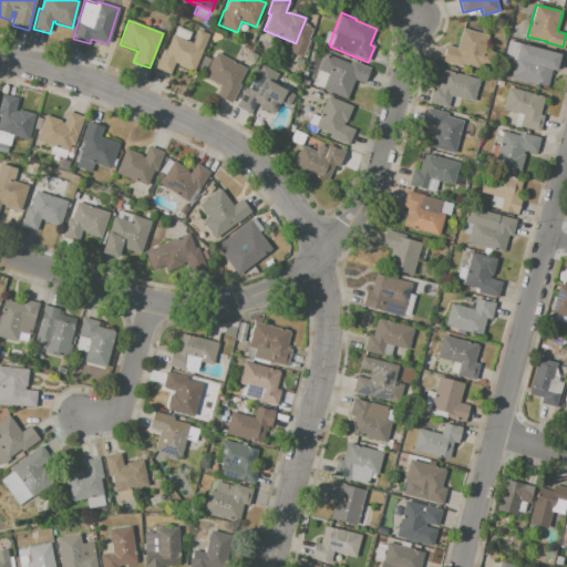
[(200,26),(203,20),(210,23),(208,29),(200,26)]
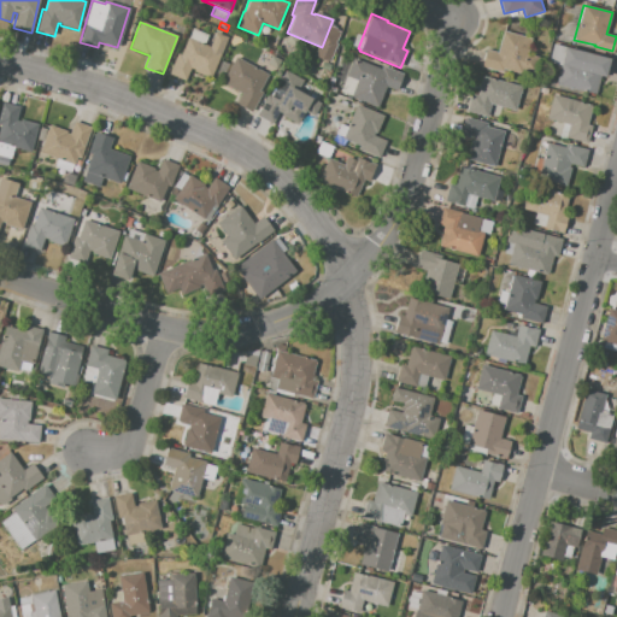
[(207,36),(204,43),(189,37),(193,29),(207,36)]
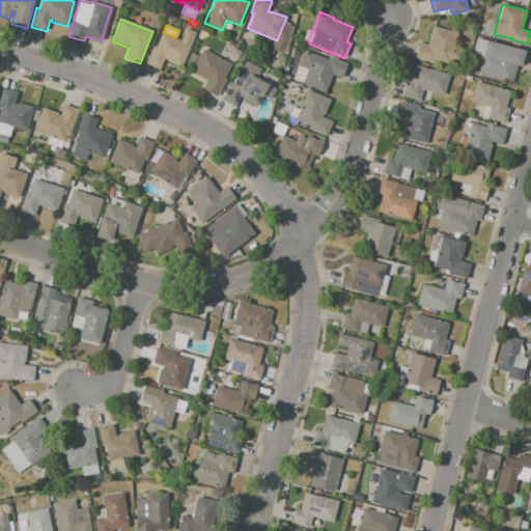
[(144,64),(158,71),(163,58),(167,60),(167,61),(180,67),(196,32),(186,27),(179,40),(162,32),(155,47),(152,46),(144,64)]
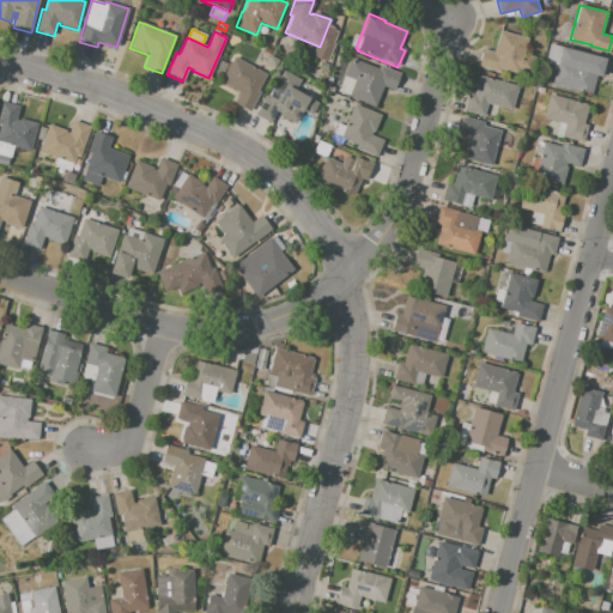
[(483,50),(478,67),(499,73),(501,70),(519,74),(520,72),(530,74),(535,58),(523,54),(528,38),(499,31),(493,53),(483,50)]
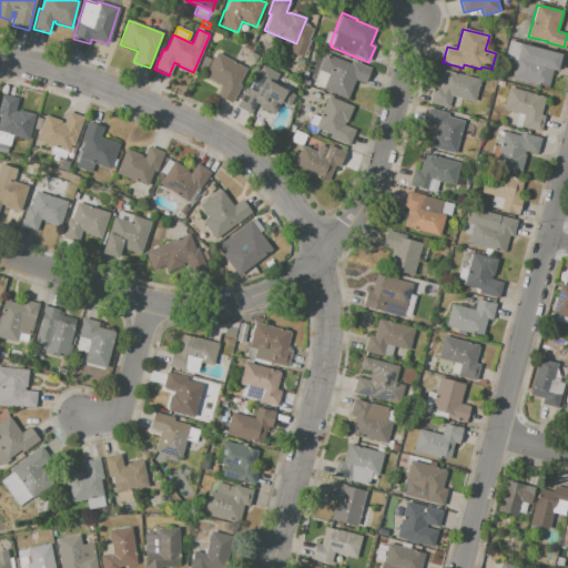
[(509,41),(519,43),(515,61),(505,59),(509,41)]
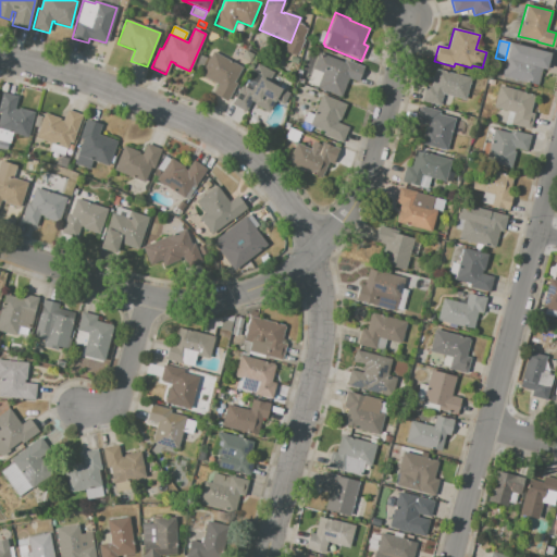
[(510,42),(502,75),(537,85),(541,70),(546,71),(551,52),(510,42)]
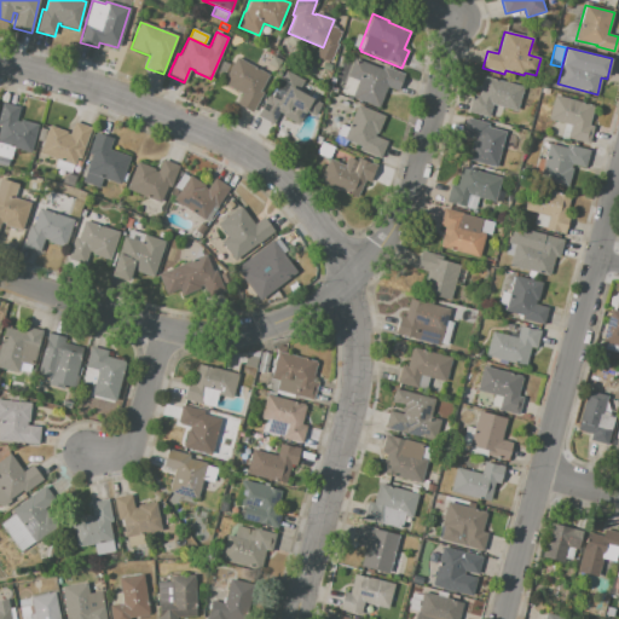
[(236,57),(268,75),(260,91),(262,93),(253,113),(236,104),(241,94),(221,84),(236,57)]
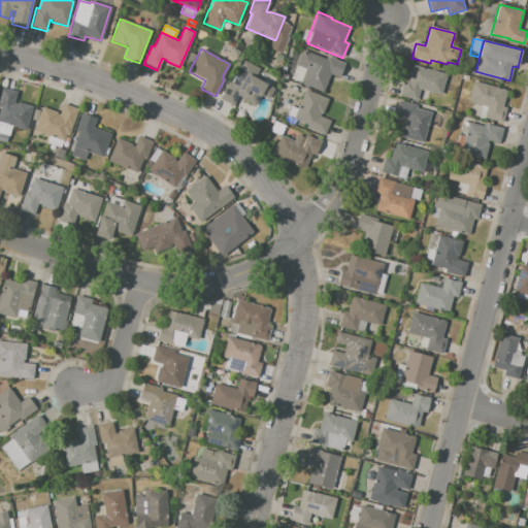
[(302,50),(325,59),(326,56),(347,64),(340,78),(330,75),(324,92),(301,83),(306,69),(305,69),(296,65),(302,50)]
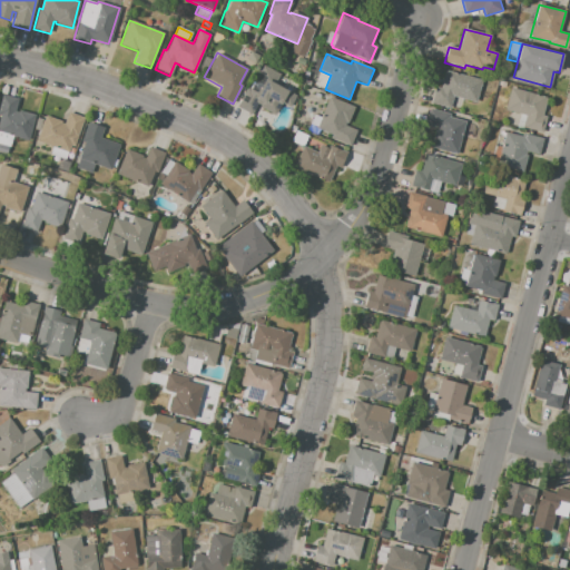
[(210,59),(205,70),(199,68),(205,56),(210,59)]
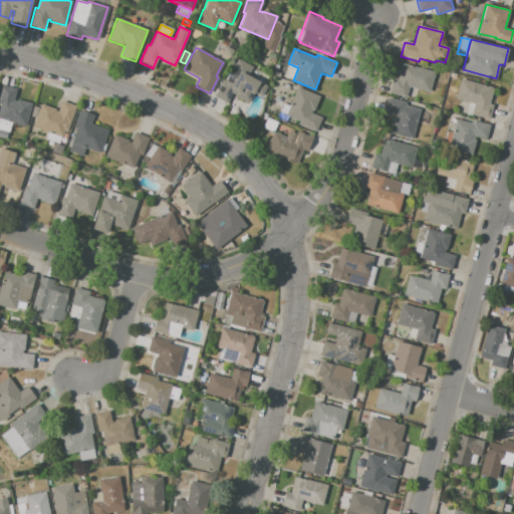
[(237,58),(253,66),(248,76),(268,86),(262,97),(254,93),(248,103),(234,96),(235,95),(232,93),(227,102),(214,95),(223,79),(226,80),(237,58)]
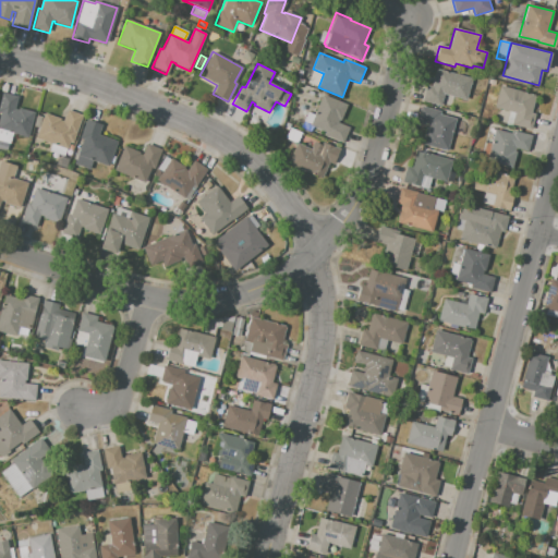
[(313,69),(323,73),(317,86),(307,83),(313,69)]
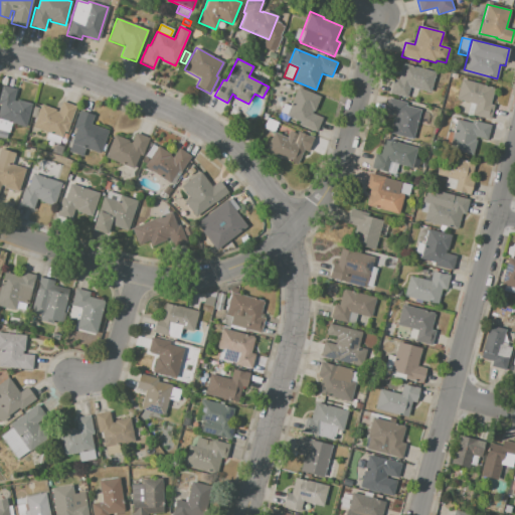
[(392,78),(389,93),(406,98),(408,88),(430,93),(435,72),(401,63),(397,79),(392,78)]
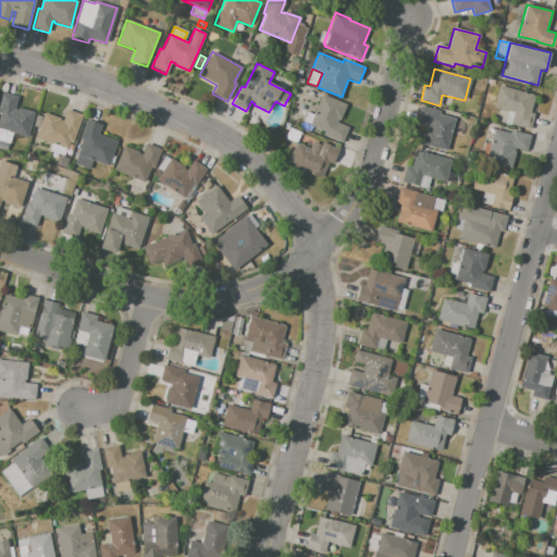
[(499,86),(494,108),(507,111),(516,113),(512,126),(530,132),(534,113),(530,112),(534,96),(499,86)]
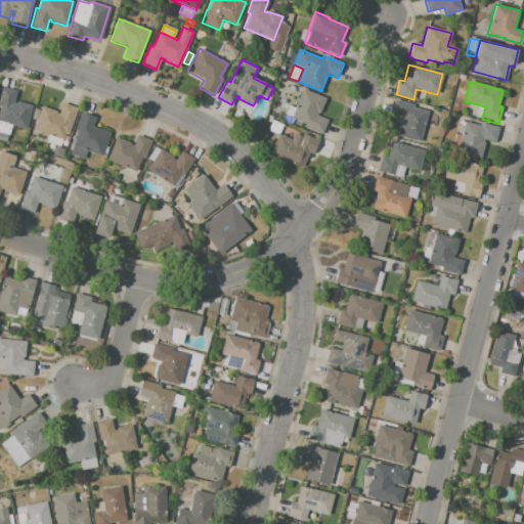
[(0,93),(2,87),(16,91),(13,102),(16,103),(17,101),(33,105),(27,130),(0,123),(0,107),(1,104),(0,103),(0,93)]
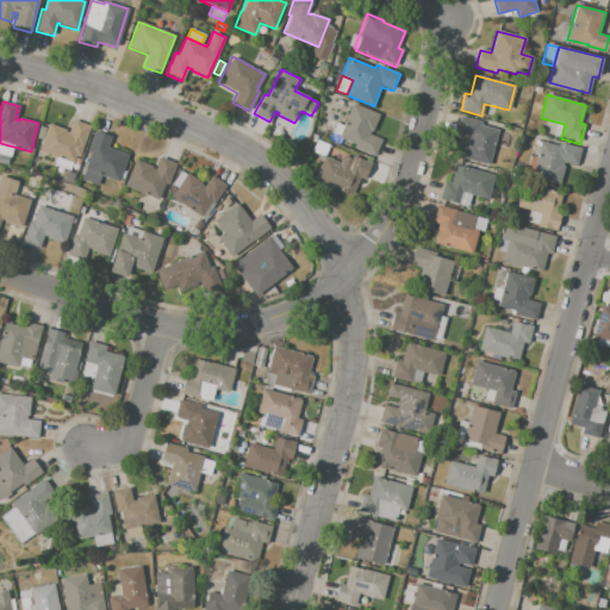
[(353,104),(338,137),(355,144),(354,148),(374,156),(381,139),(369,135),(371,131),(372,131),(379,114),(378,114),(353,104)]
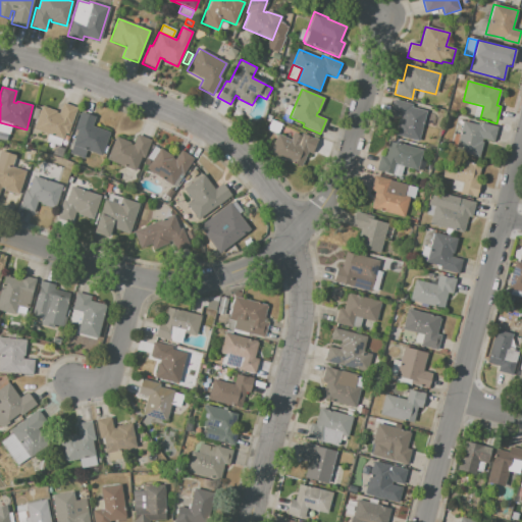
[(395,100),(390,114),(401,117),(400,119),(399,119),(395,135),(419,141),(427,111),(411,107),(411,106),(412,104),(395,100)]
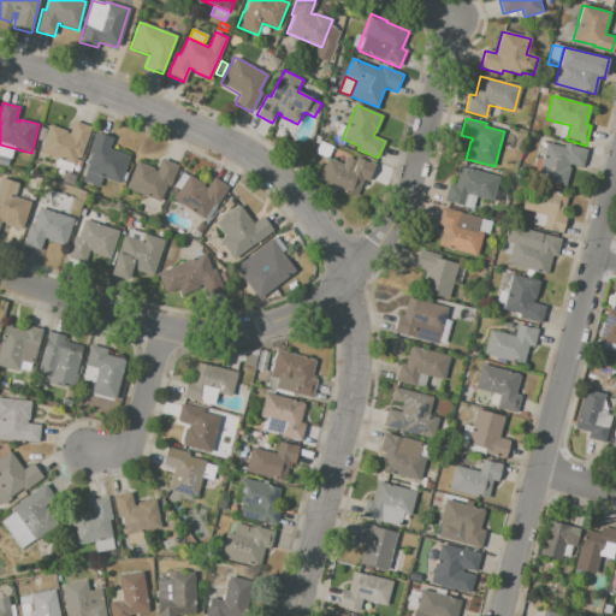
[(73,122),(90,128),(80,159),(76,158),(73,165),(39,153),(48,125),(66,131),(66,132),(70,134),(73,122)]
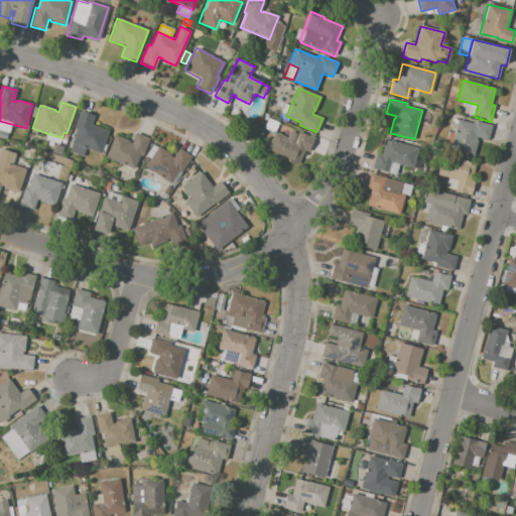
[(478,105),(475,117),(467,115),(470,103),(478,105)]
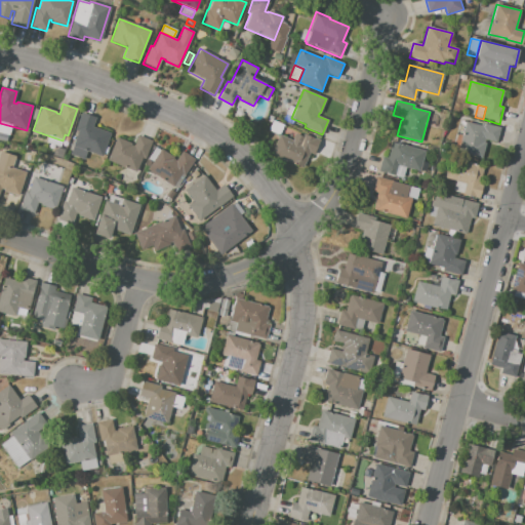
[(285,114),(289,106),(295,108),(291,117),(285,114)]
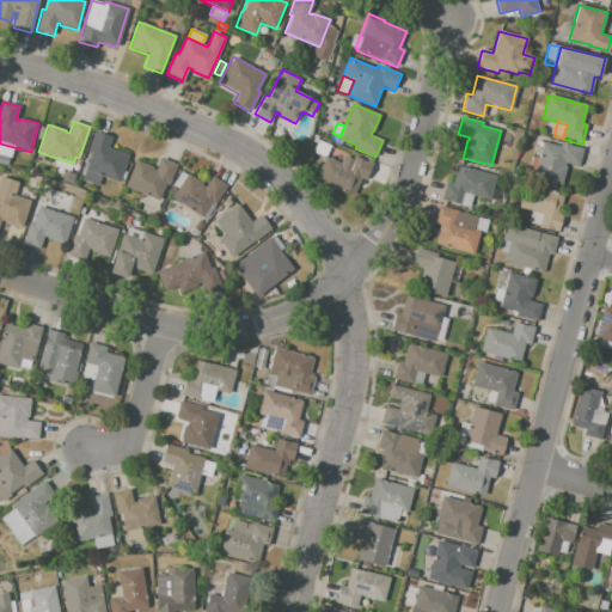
[(95,132),(111,138),(108,148),(128,155),(118,183),(85,171),(91,153),(87,152),(95,132)]
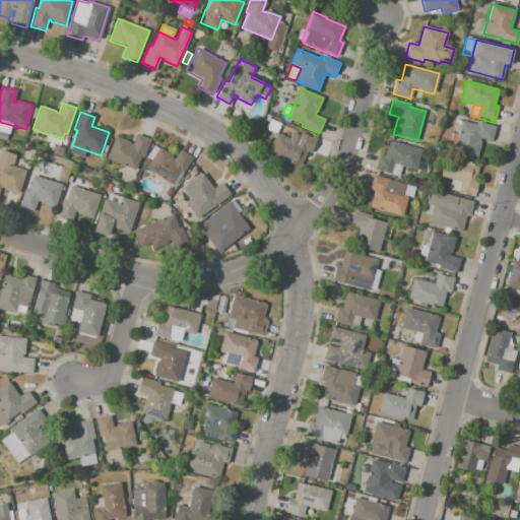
[(265,130),(270,120),(279,124),(275,134),(265,130)]
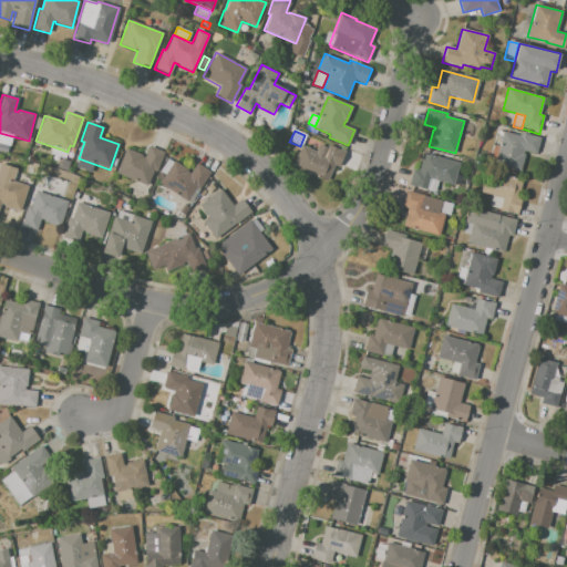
[(502,131),(494,164),(519,172),(524,154),(523,154),(524,151),(536,154),(540,137),(519,132),(519,135),(502,131)]
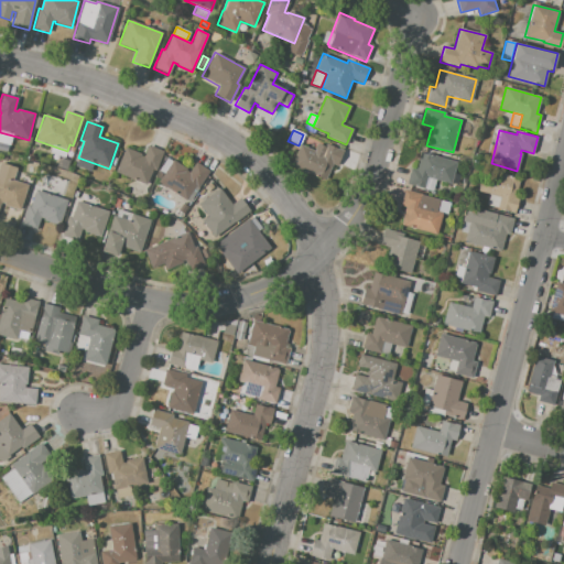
[(300,144),(291,165),(326,180),(333,164),(337,166),(344,151),(326,143),(325,147),(316,143),(313,151),(300,144)]
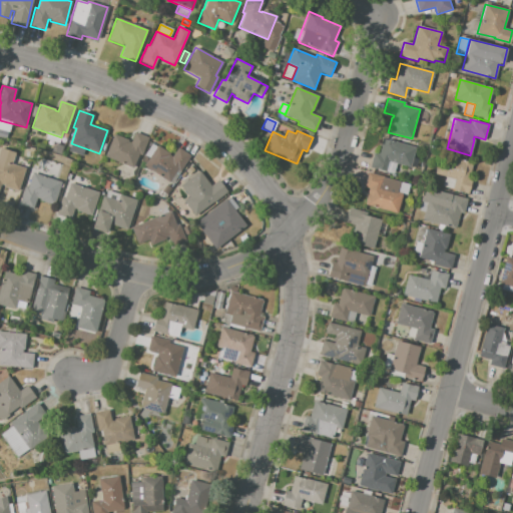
[(134,132),(148,137),(141,156),(137,155),(133,167),(104,157),(113,134),(128,139),(127,141),(130,142),(134,132)]
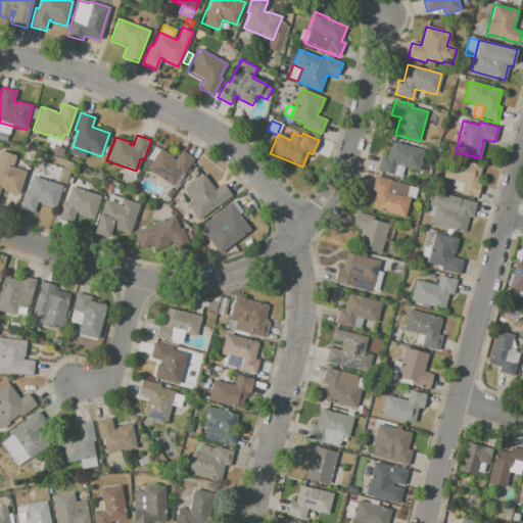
[(45,142),(48,136),(61,141),(59,147),(45,142)]
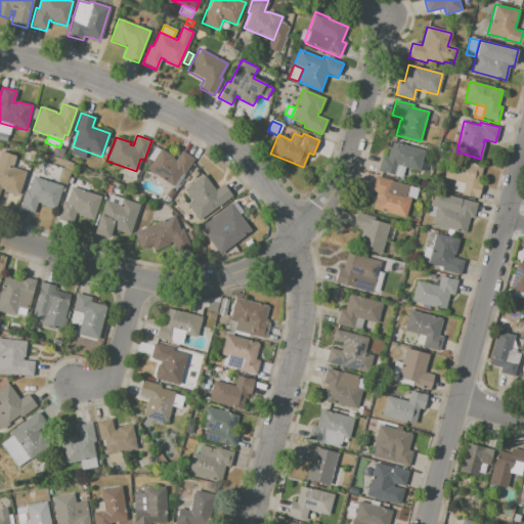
[(378,171),(401,177),(402,177),(404,167),(419,171),(424,150),(390,141),(386,158),(381,157),(378,171)]
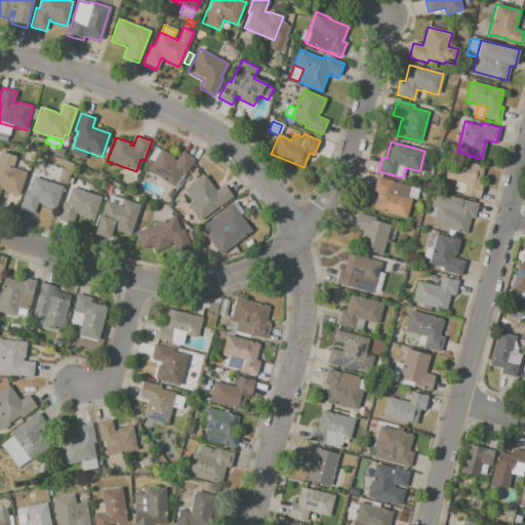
[(83,160),(70,155),(73,148),(86,153),(83,160)]
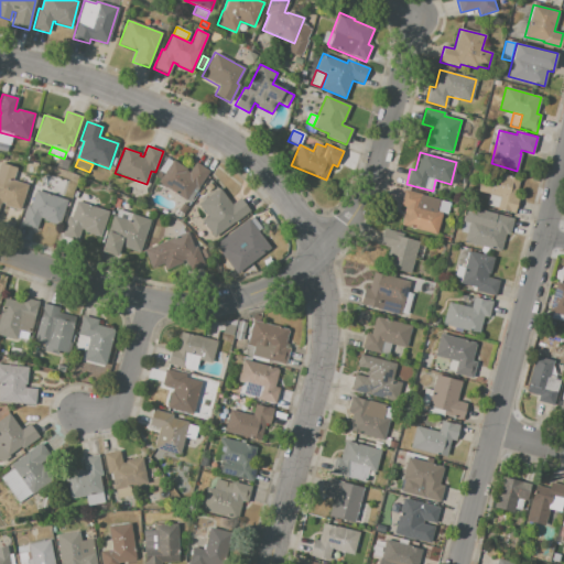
[(195,162),(209,171),(197,190),(194,187),(185,201),(184,201),(158,184),(172,160),(186,169),(185,170),(188,172),(195,162)]
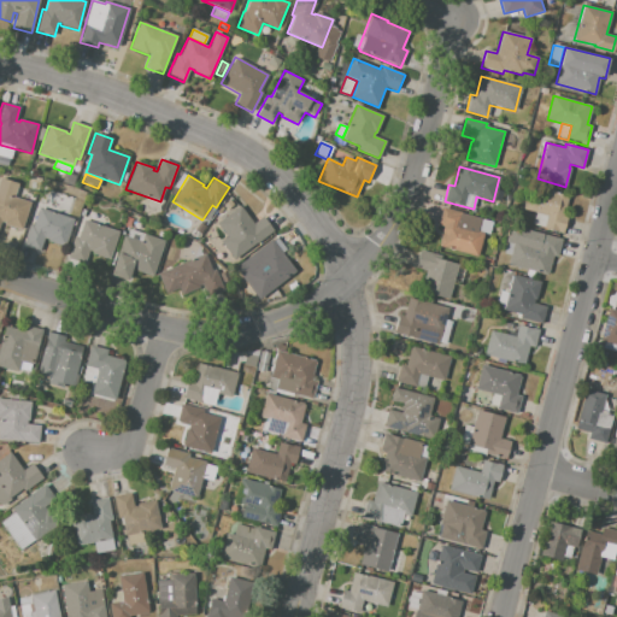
[(0,177),(18,183),(15,197),(31,203),(22,233),(1,227),(0,230),(0,177)]
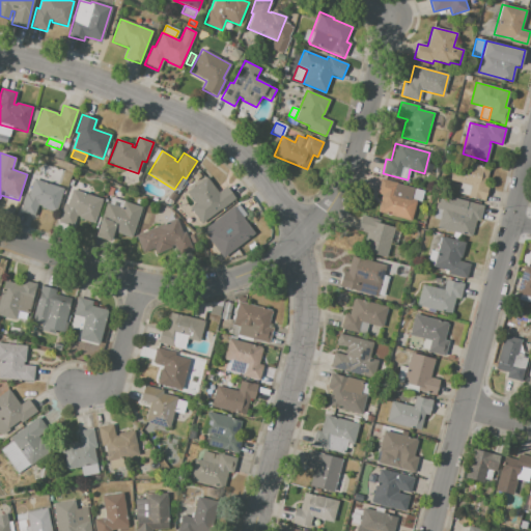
[(455,160),(488,168),(484,187),(491,189),(487,201),(468,196),(471,187),(449,180),(455,160)]
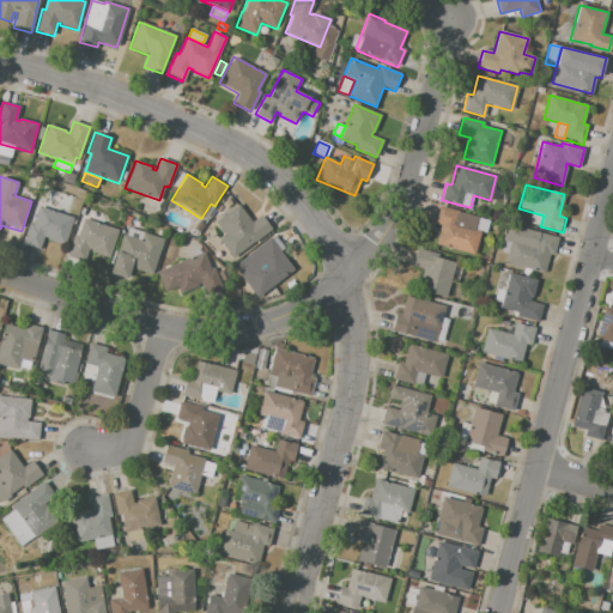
[(238,204),(253,222),(261,216),(272,229),(234,259),(218,241),(224,236),(214,223),(238,204)]
